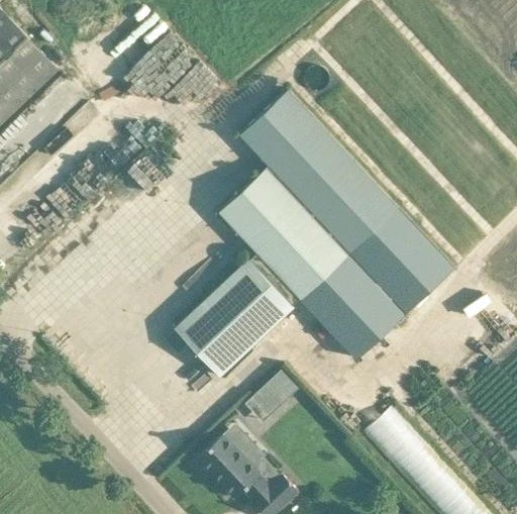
[(0,9),(0,126),(59,71),(0,9)]
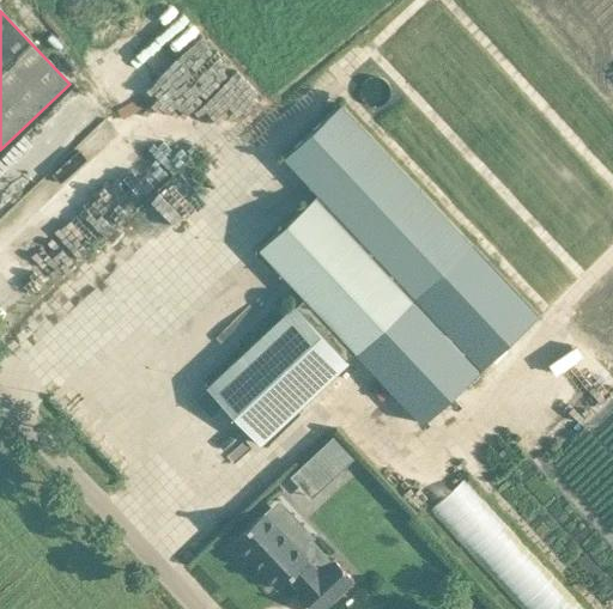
[(192,19),(147,60),(163,77),(207,36),(192,19)]
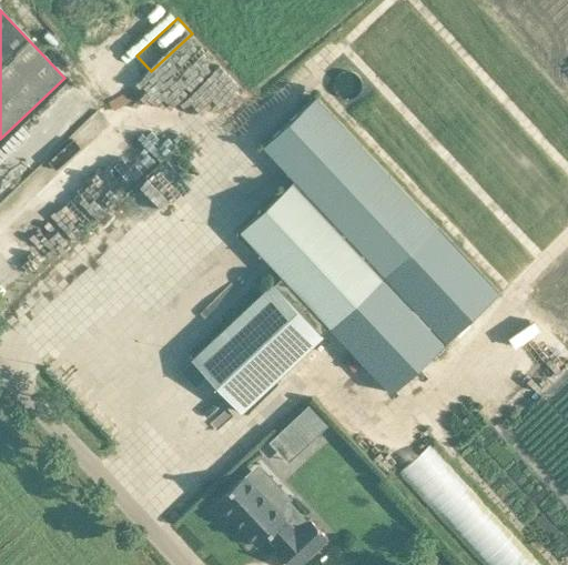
[(209,346),(192,362),(242,415),(259,400),(323,339),(322,336),(330,330),(331,331),(392,396),(499,295),(438,230),(317,100),(264,150),(295,182),(293,184),(240,234),(282,280),(274,286),(273,285),(209,346)]
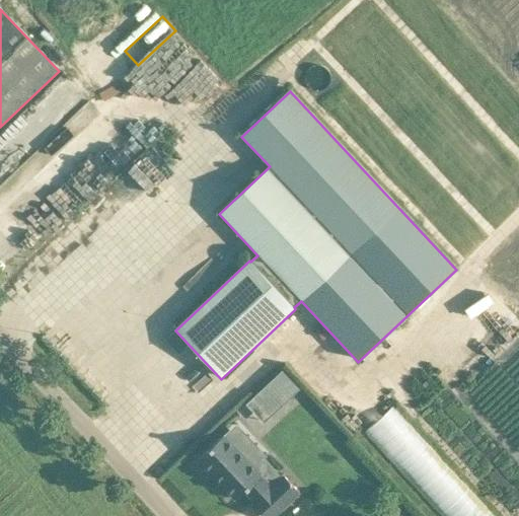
[(189,202),(148,239),(157,248),(197,211),(189,202)]
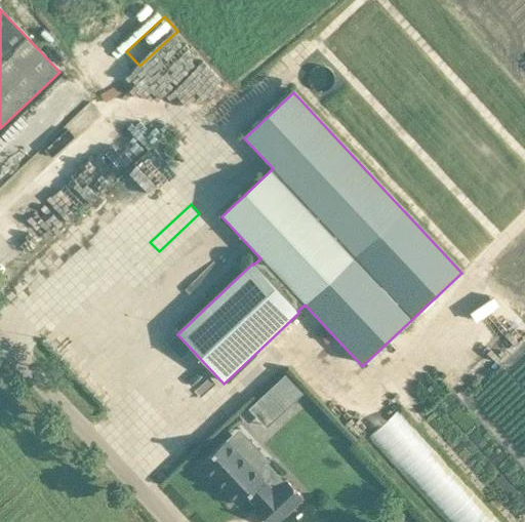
[(285,376),(267,393),(285,412),(304,396),(285,376)]
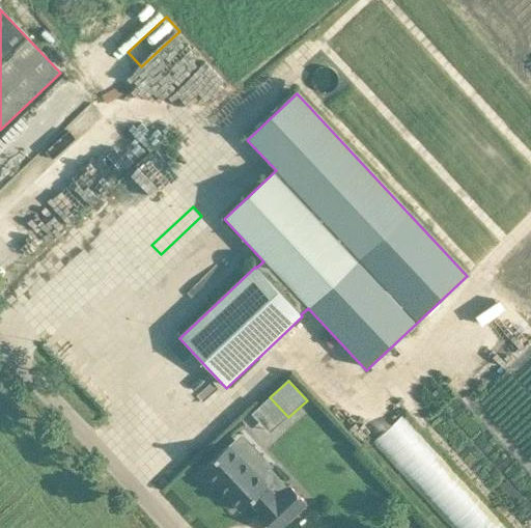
[(505,527),(407,425),(382,449),(457,527),(505,527)]
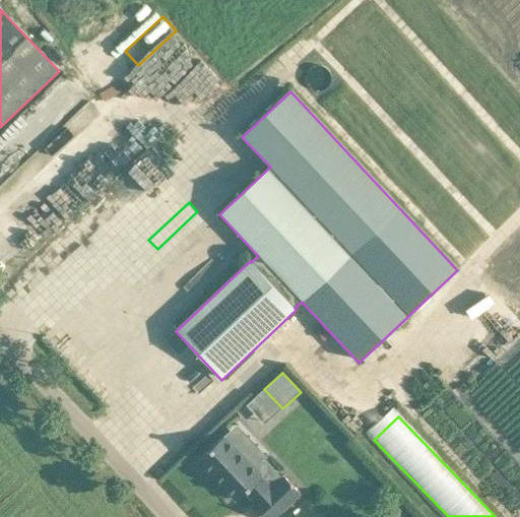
[(224,437),(197,462),(236,503),(244,495),(253,505),(252,506),(261,516),(277,516),(301,496),(282,477),(281,478),(263,459),(254,468),(224,437)]
